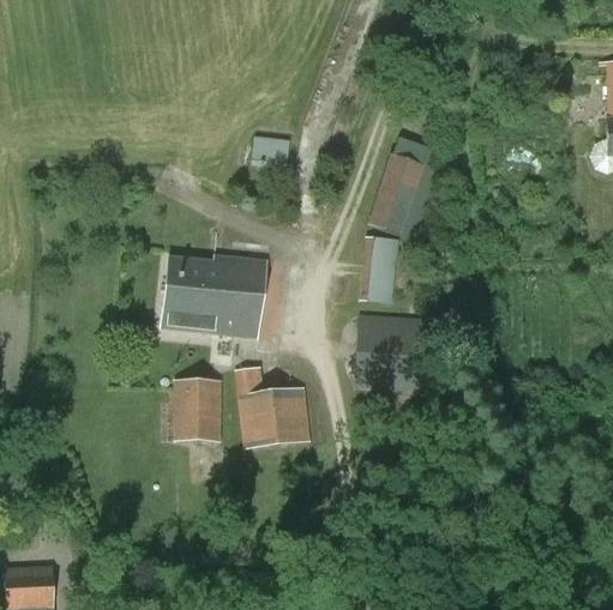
[(610,120),(606,120),(607,138),(594,143),(589,156),(595,168),(607,173),(612,170),(612,74),(608,74),(610,120)]
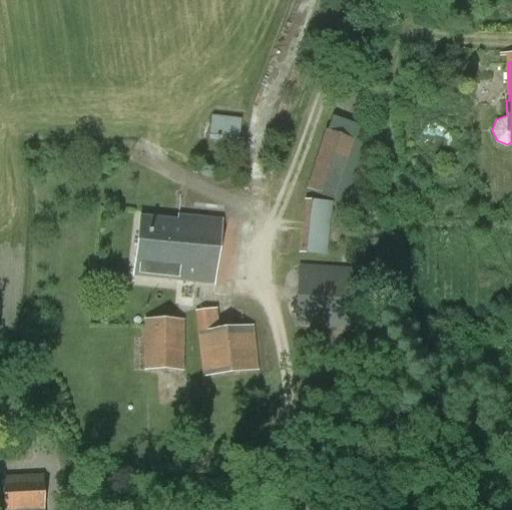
[(326,127),(307,187),(350,201),(366,151),(365,146),(366,141),(357,137),(362,124),(333,113),(328,128),(326,127)]
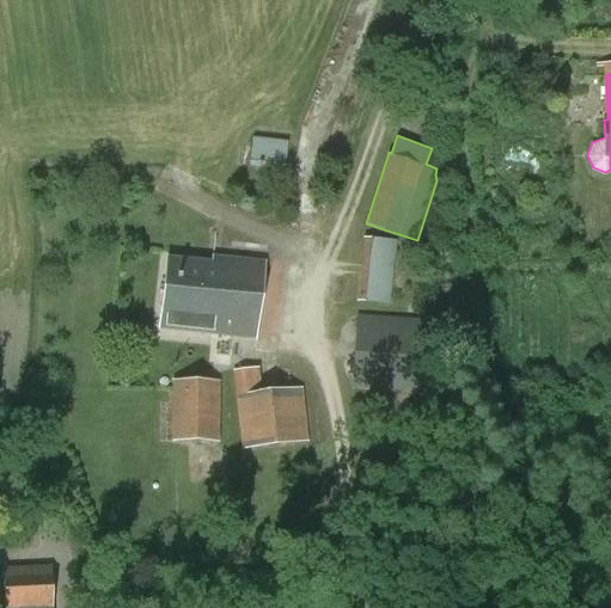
[(289,140),(254,136),(251,165),(286,169),(289,140)]
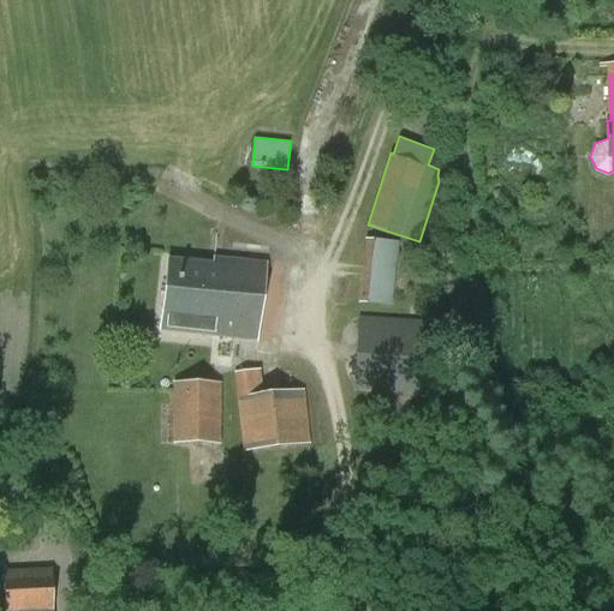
[(398,239),(365,237),(359,300),(405,305),(410,251),(397,250),(398,239)]
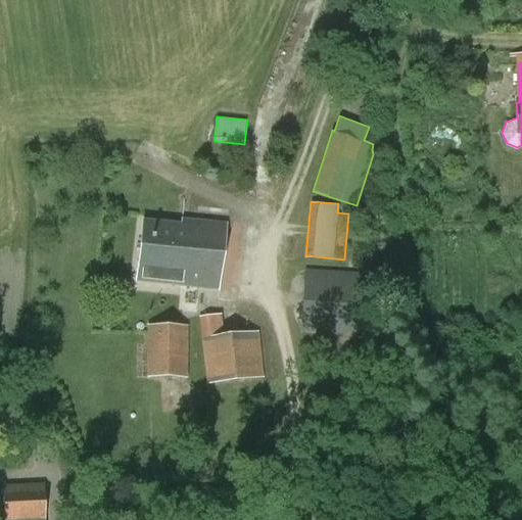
[(144,219),(137,279),(219,288),(226,222),(182,218),(182,223),(144,219)]
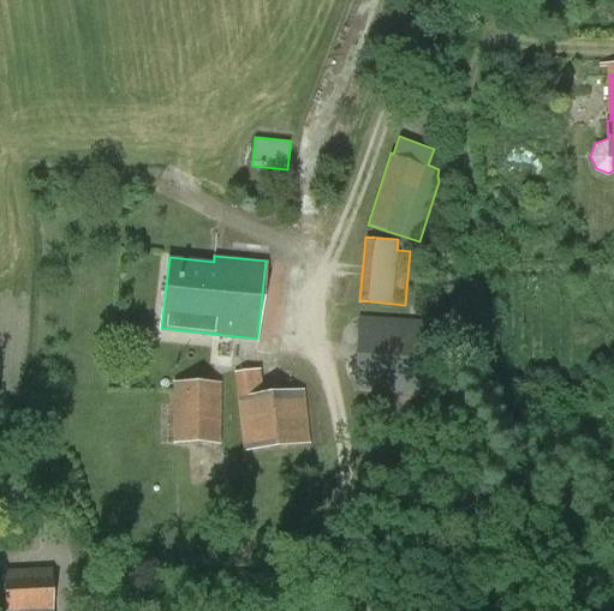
[(356,388),(419,390),(423,318),(359,315),(356,388)]
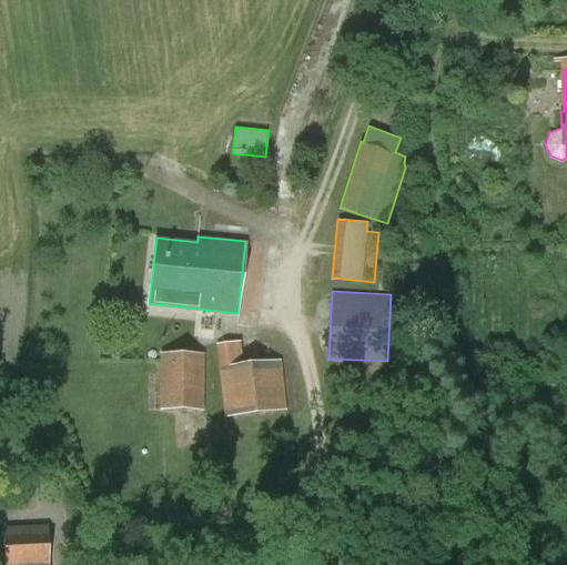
[(216,344),(220,369),(225,415),(287,407),(284,361),(242,364),(240,347),(238,342),(216,344)]
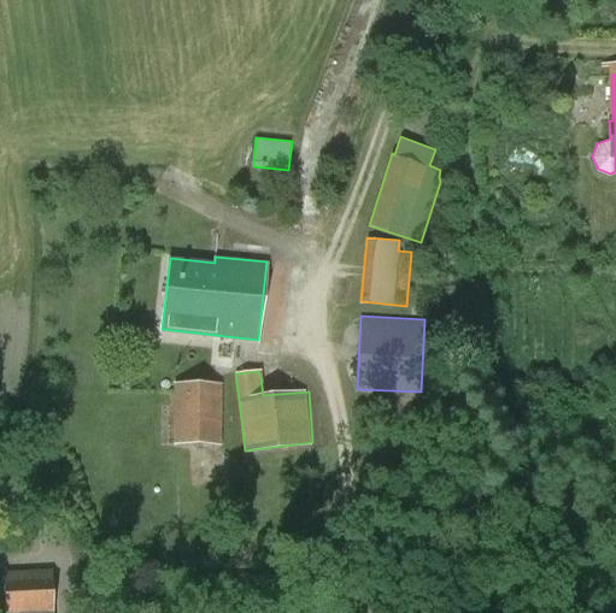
[(223,382),(174,381),(172,441),(222,443),(223,382)]
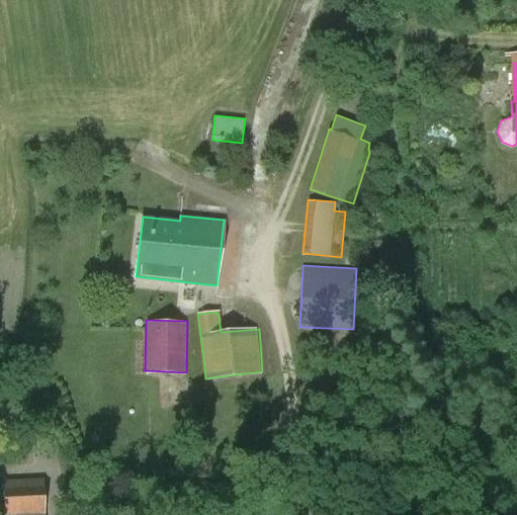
[(31,465),(4,466),(5,514),(46,514),(45,483),(34,483),(31,465)]
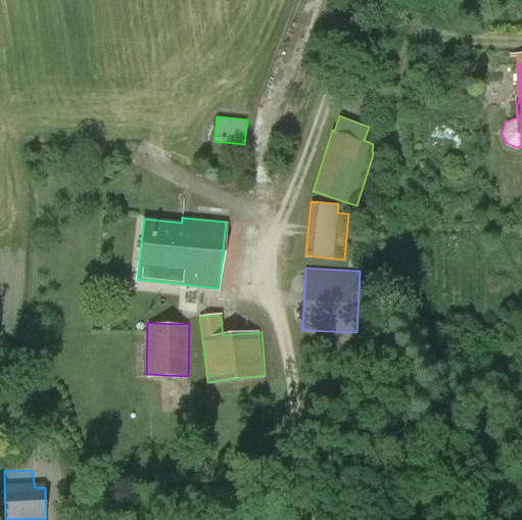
All buildings are outlined.
